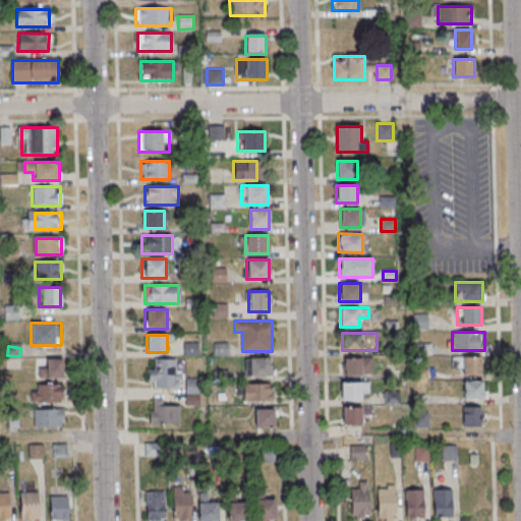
[(481,373),(481,356),(453,356),(453,373),(481,373)]
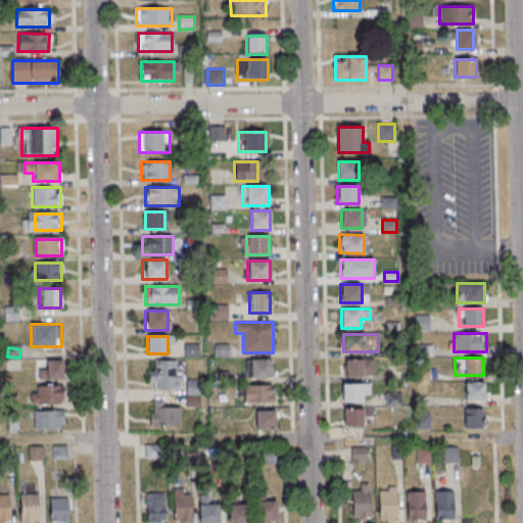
[(246,360),(246,378),(272,378),(272,360),(246,360)]
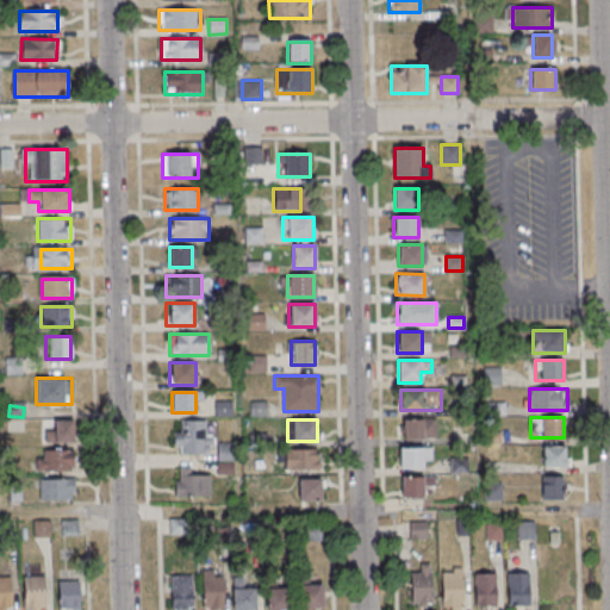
[(402,419),(402,440),(436,440),(436,419),(402,419)]
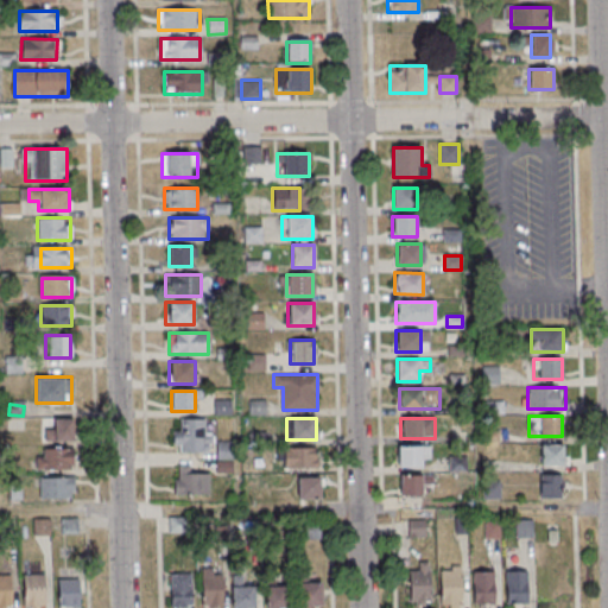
[(74,442),(74,419),(54,419),(54,429),(44,429),(44,442),(74,442)]
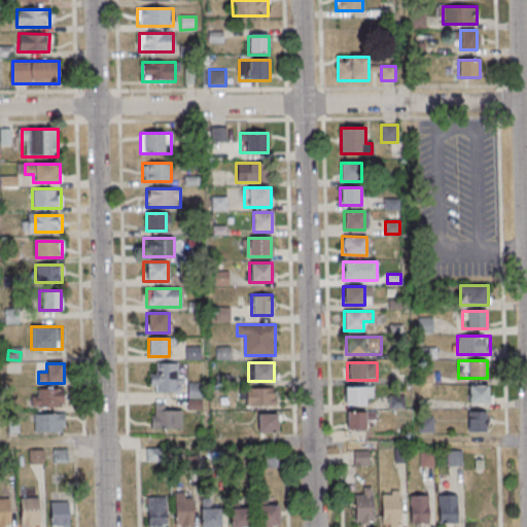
[(150,391),(185,391),(185,374),(178,374),(178,364),(153,364),(153,373),(150,373),(150,391)]
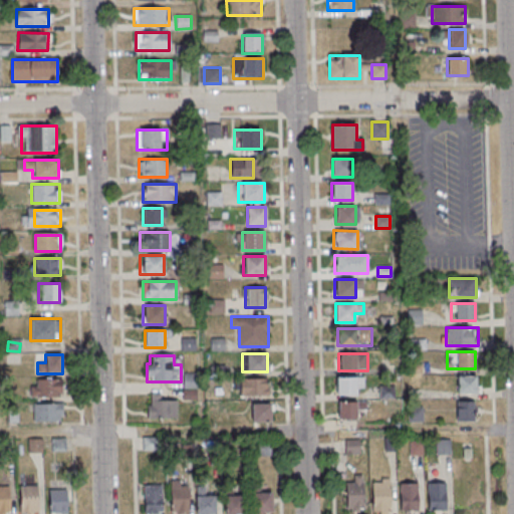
[(477,375),(457,375),(457,393),(477,393),(477,375)]
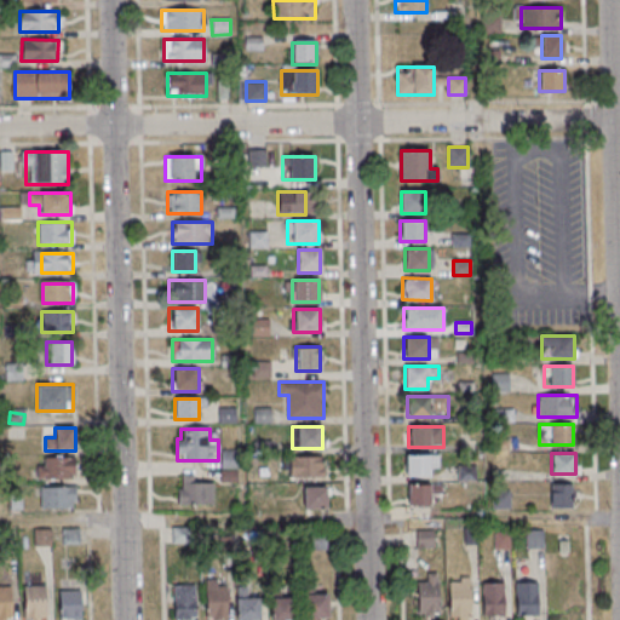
[(405,477),(431,477),(431,465),(438,465),(438,454),(405,454),(405,477)]
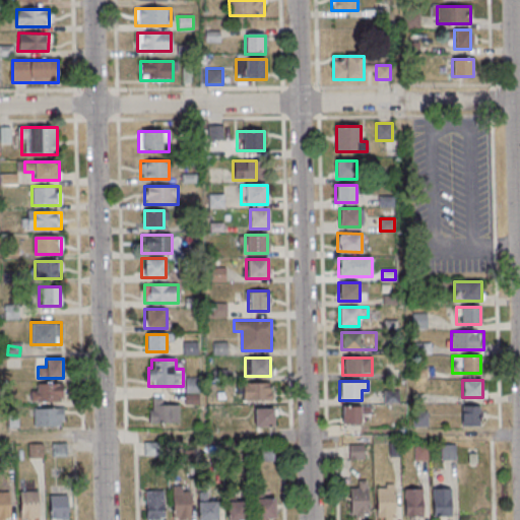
[(271,401),(271,383),(242,383),(242,401),(271,401)]
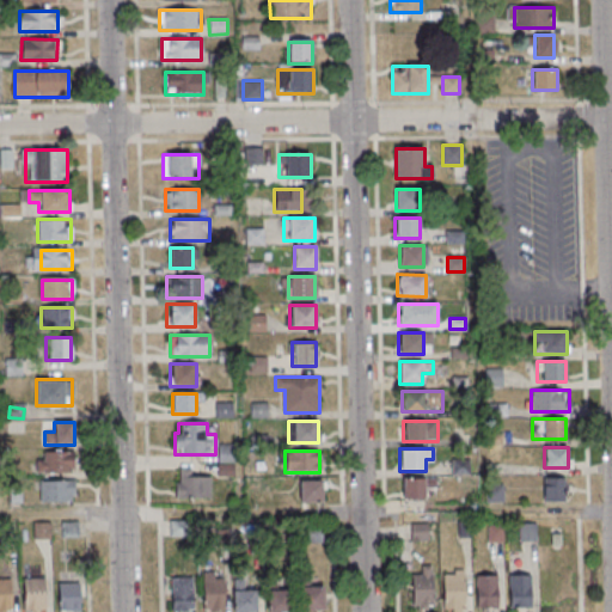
[(38,473),(74,473),(74,452),(38,452),(38,473)]
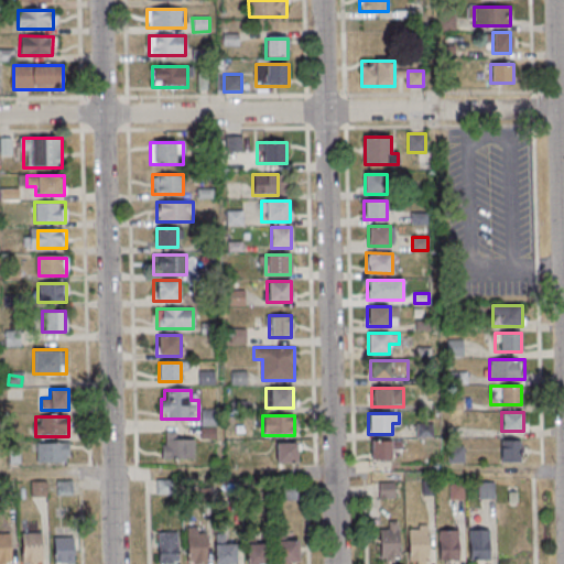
[(195,440),(162,440),(162,458),(195,458),(195,440)]
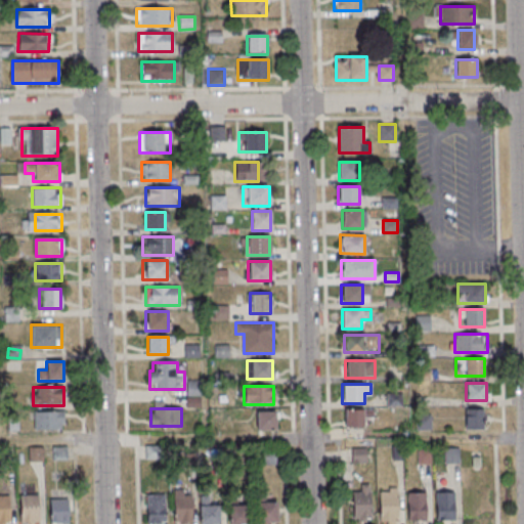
[(364,427),(364,409),(344,409),(344,427),(364,427)]
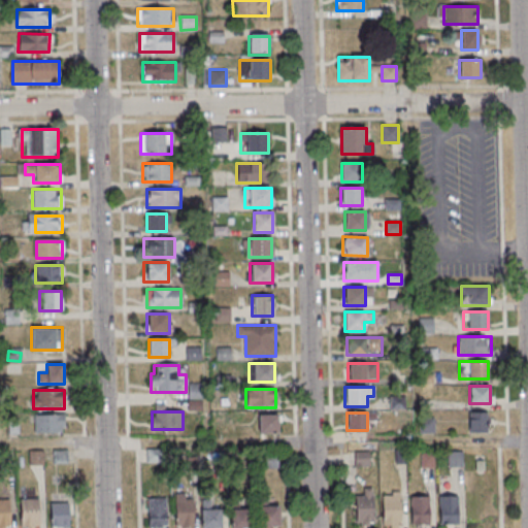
[(488,413),(469,413),(469,432),(488,432),(488,413)]
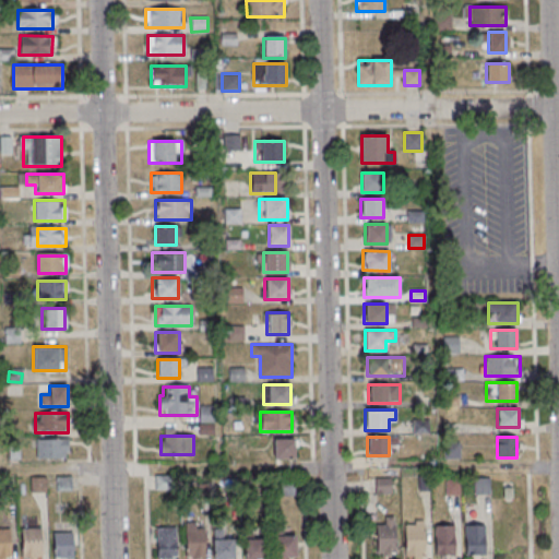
[(69,459),(69,440),(36,440),(36,459),(69,459)]
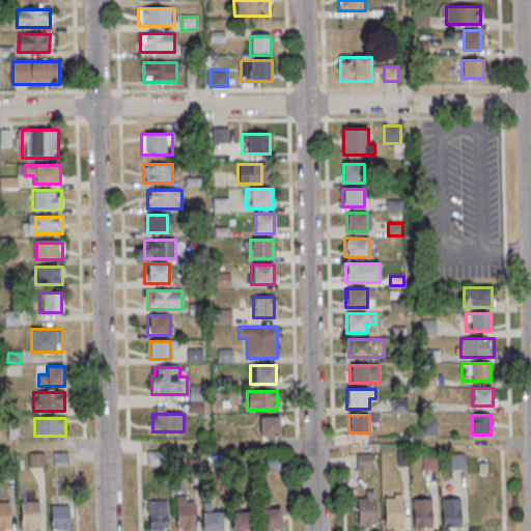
[(260,437),(280,437),(280,418),(260,418),(260,437)]
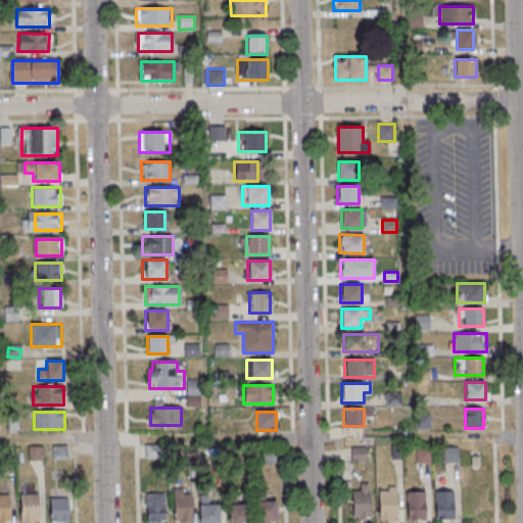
[(369,482),(369,489),(370,489),(370,516),(366,516),(366,520),(358,520),(358,518),(352,518),(351,490),(360,490),(360,482),(369,482)]
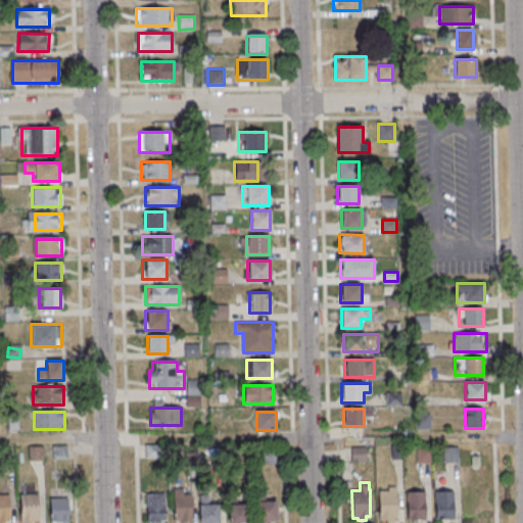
[(396,485),(396,517),(393,517),(393,522),(387,522),(387,520),(379,520),(379,490),(388,490),(388,486),(396,485)]
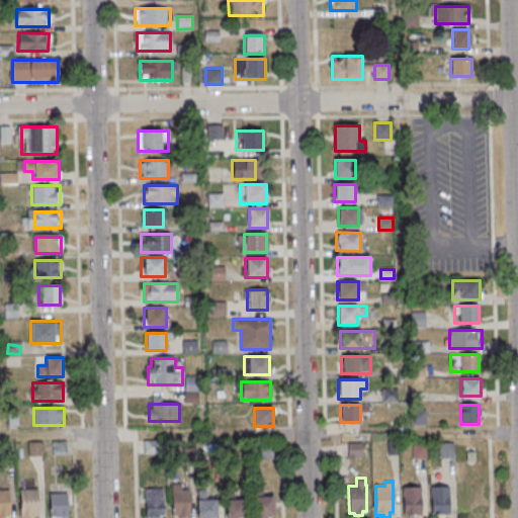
[(172,517),(190,517),(190,485),(172,485),(172,517)]
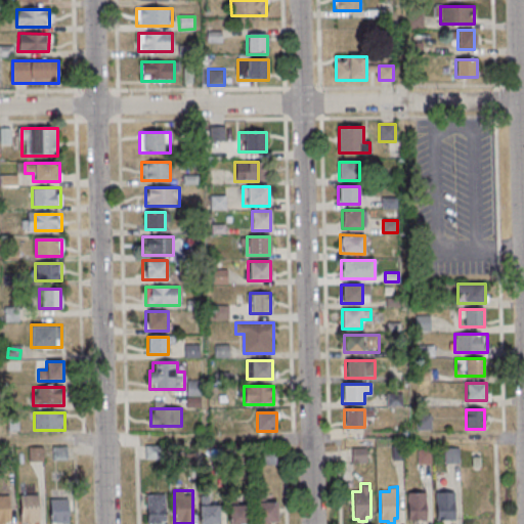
[(407,492),(407,520),(426,520),(426,492),(407,492)]
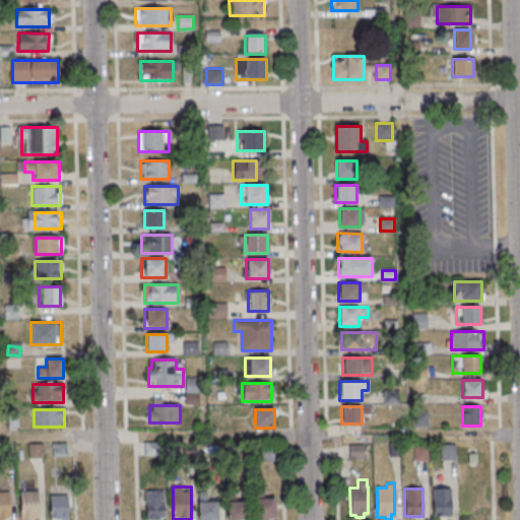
[(433,489),(433,515),(451,515),(451,489),(433,489)]
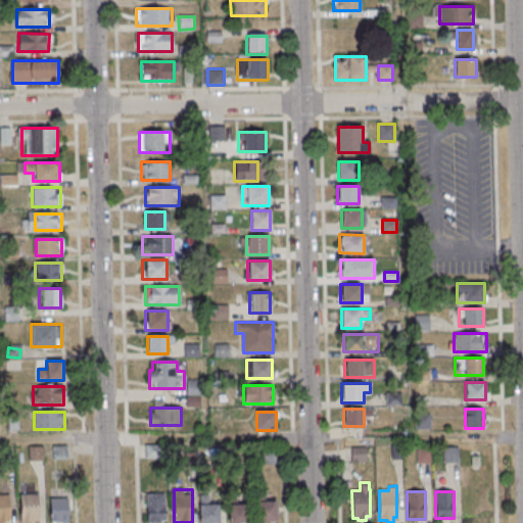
[(0,493),(9,493),(10,521),(0,521),(0,493)]
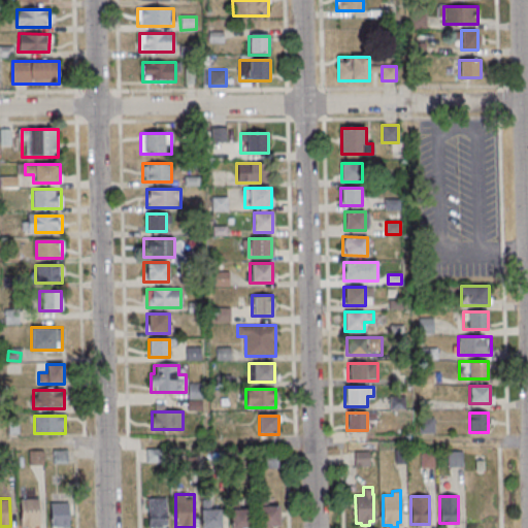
[(38,498),(38,526),(20,526),(20,498),(38,498)]
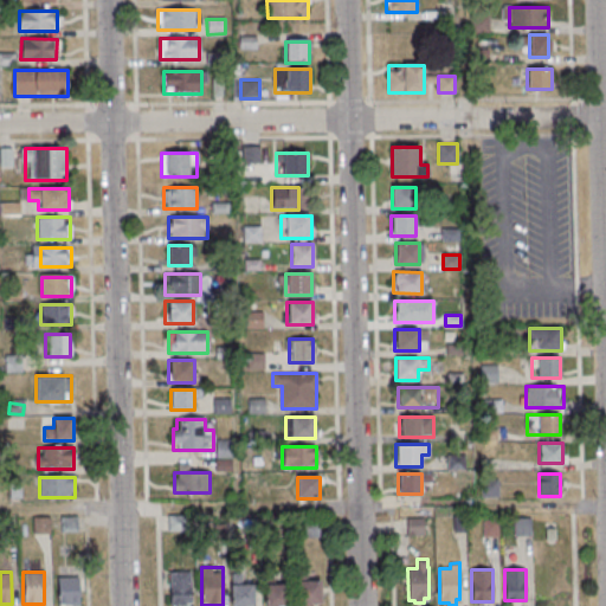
[(171,605),(191,605),(191,572),(171,572),(171,605)]
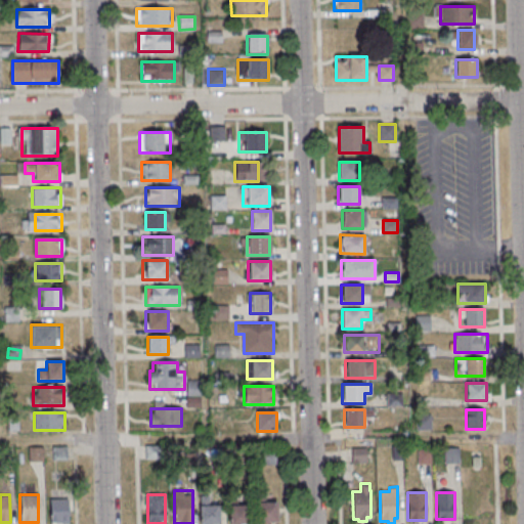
[(69,523),(69,498),(50,498),(50,523),(69,523)]
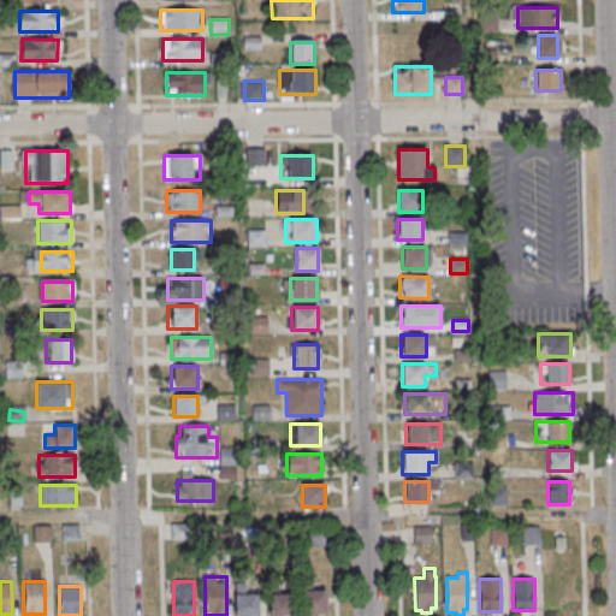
[(303,615),(326,615),(326,591),(303,591),(303,615)]
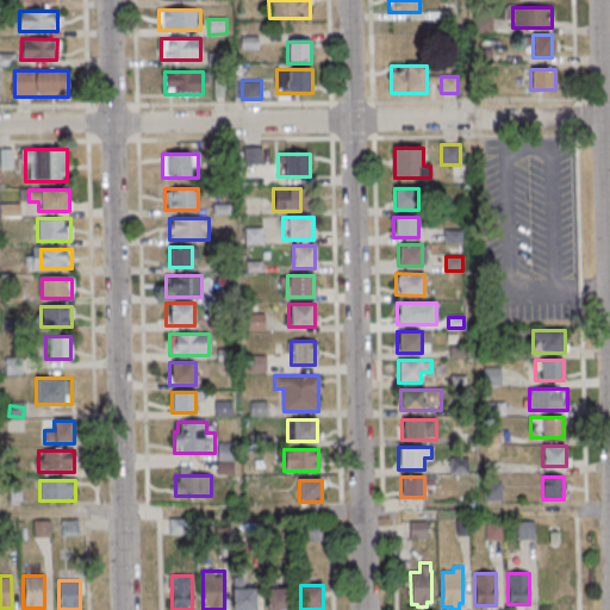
[(232,609),(255,609),(256,589),(234,589),(232,609)]
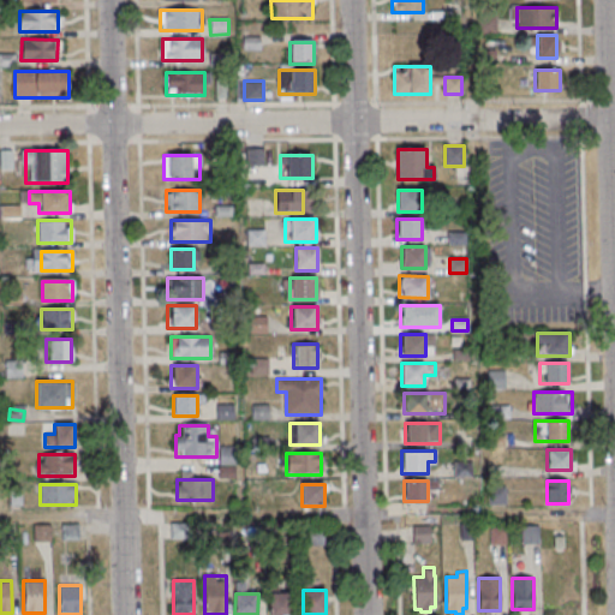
[(292,614),(292,593),(269,593),(269,614),(292,614)]
